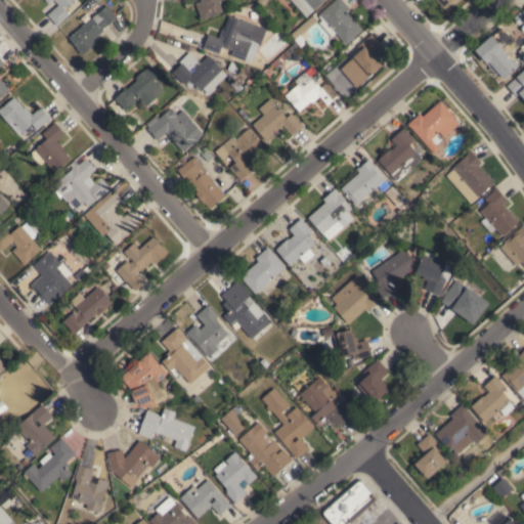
[(57,4),(53,0),(51,0),(48,3),(45,0),(73,0),(64,8),(69,14),(61,20),(61,22),(56,26),(47,14),(57,4)]
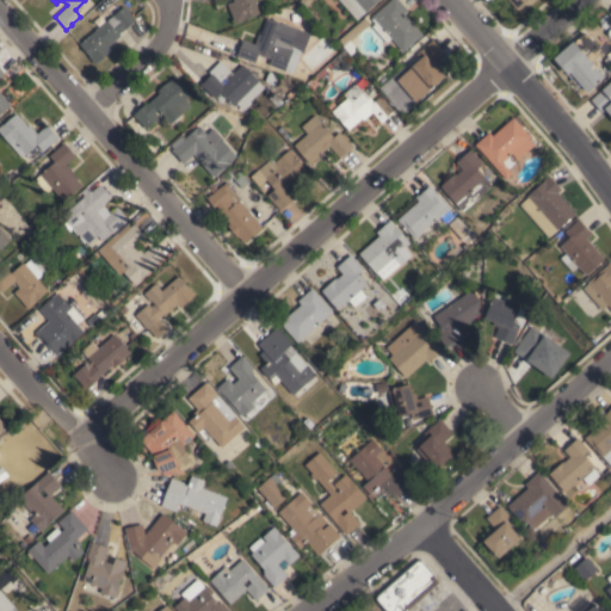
[(253,0),(259,13),(242,19),(244,22),(234,24),(227,4),(234,1),(233,0),(253,0)]
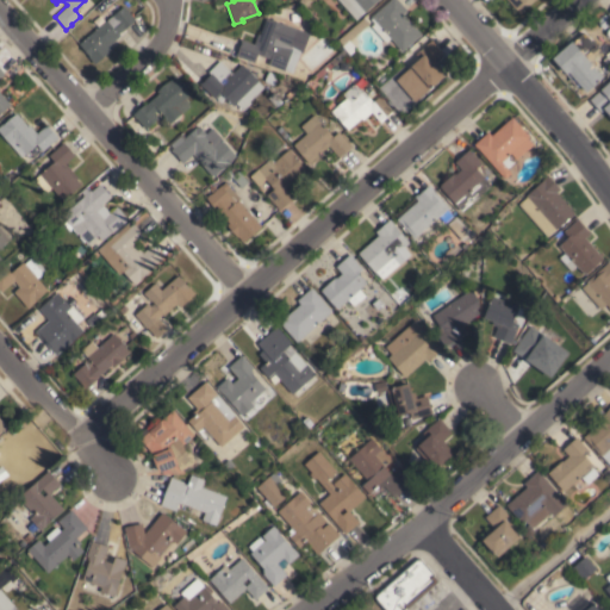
[(338,0),(378,0),(356,19),(338,0)]
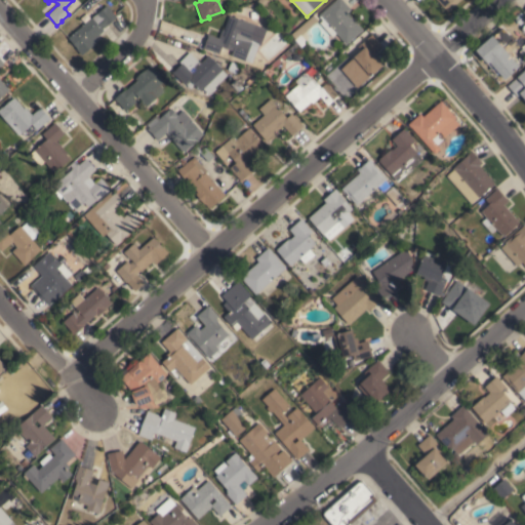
[(334,0),(342,0),(350,8),(347,11),(363,29),(346,44),(336,33),(331,36),(319,22),(322,19),(319,16),(320,14),(319,13),(334,0)]
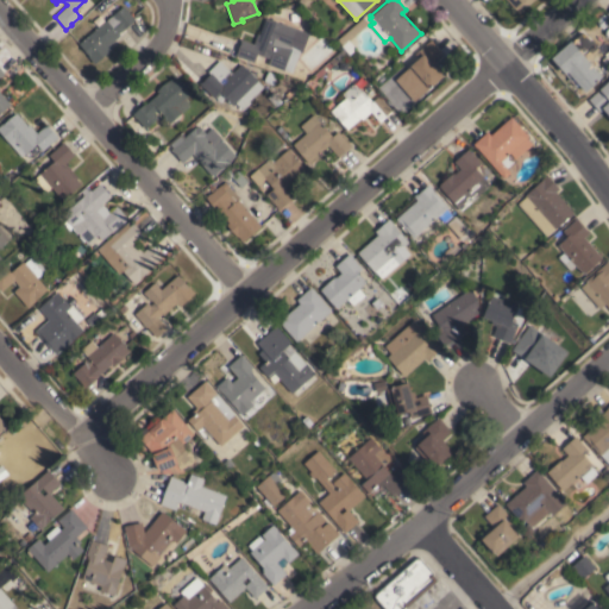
[(532,0),(519,13),(507,0),(532,0)]
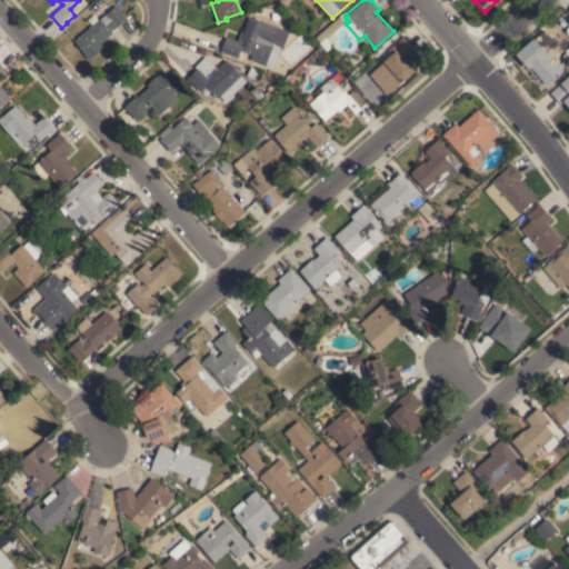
[(116,5),(127,18),(115,28),(110,31),(112,32),(100,42),(103,47),(88,59),(82,52),(83,52),(73,40),(116,5)]
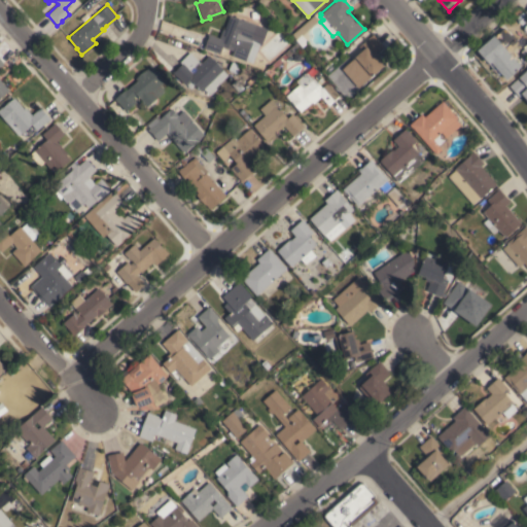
[(260,43),(259,43),(252,62),(246,60),(246,61),(232,56),(234,50),(222,46),(219,54),(203,47),(208,34),(219,38),(222,29),(224,29),(230,15),(244,21),(244,20),(259,26),(258,26),(266,29),(260,43)]
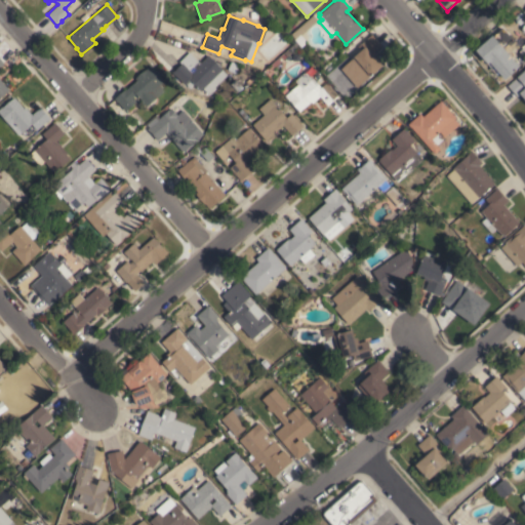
[(313,15),(318,19),(300,35),(307,42),(300,47),(294,39),(294,38),(291,34),(313,15)]
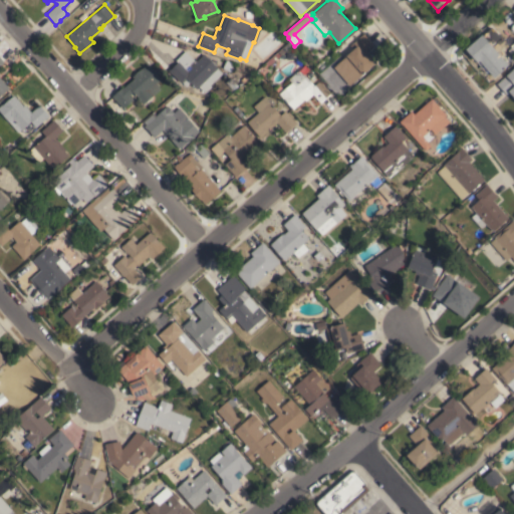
[(363,32),(374,44),(366,51),(375,61),(359,76),(343,58),(353,49),(349,45),(363,32)]
